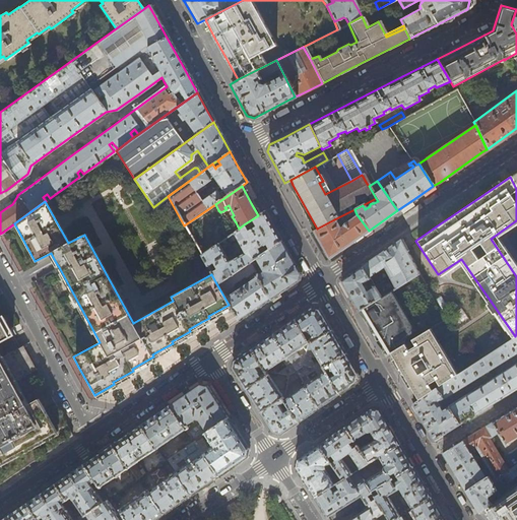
[(215,212),(218,210),(215,204),(184,225),(200,255),(217,243),(228,236),(239,229),(236,222),(233,224),(232,223),(225,228),(215,212)]
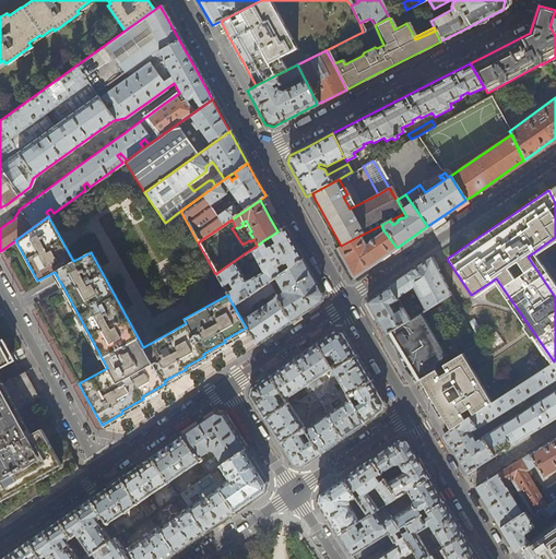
[(278,232),(271,236),(274,242),(265,248),(262,241),(257,246),(245,253),(248,259),(253,256),(262,271),(244,281),(234,261),(215,274),(227,295),(233,305),(267,282),(274,277),(280,273),(275,266),(285,262),(286,265),(284,266),(285,269),(300,259),(292,244),(283,228),(278,232)]
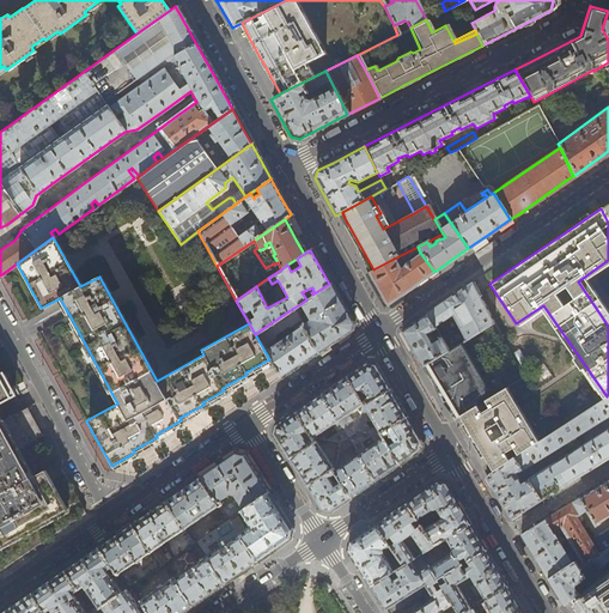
[(399,269),(394,259),(373,269),(367,273),(384,303),(385,305),(410,289),(434,272),(420,253),(403,265),(402,267),(399,269)]
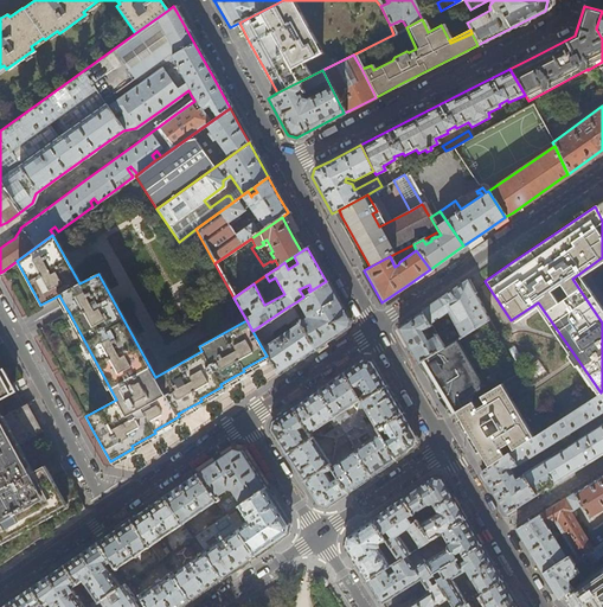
[(419,312),(427,324),(446,312),(459,337),(487,320),(472,291),(466,280),(451,289),(419,312)]
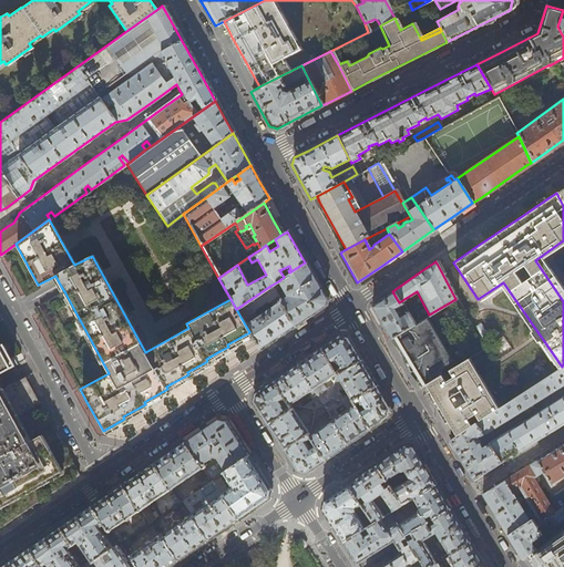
[(305,263),(289,272),(284,277),(278,281),(286,296),(284,297),(280,294),(276,296),(293,326),(305,318),(324,306),(325,299),(305,263)]
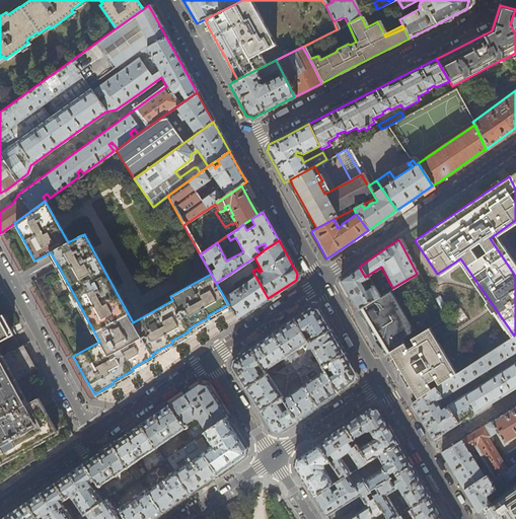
[(252,309),(268,298),(252,271),(247,262),(216,283),(228,304),(236,320),(252,309)]
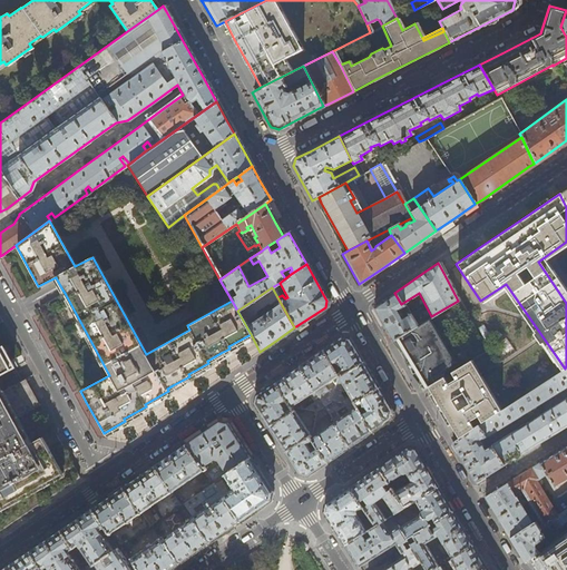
[(414,326),(401,304),(394,293),(391,295),(372,307),(383,327),(391,342),(391,341),(414,326)]
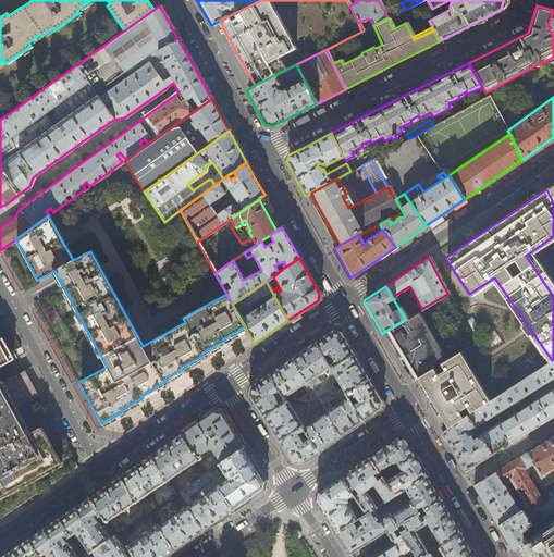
[(438,356),(416,313),(405,319),(382,333),(390,347),(407,375),(413,372),(416,378),(430,369),(430,366),(431,362),(431,361),(432,360),(438,356)]
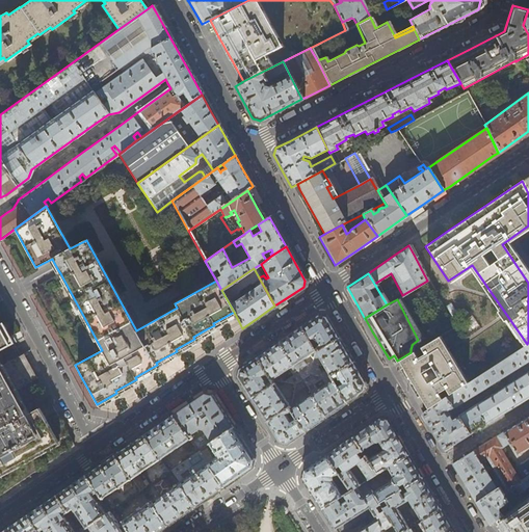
[(307,322),(299,327),(308,341),(313,338),(317,345),(312,348),(314,350),(314,351),(337,338),(331,327),(324,317),(317,315),(307,322)]
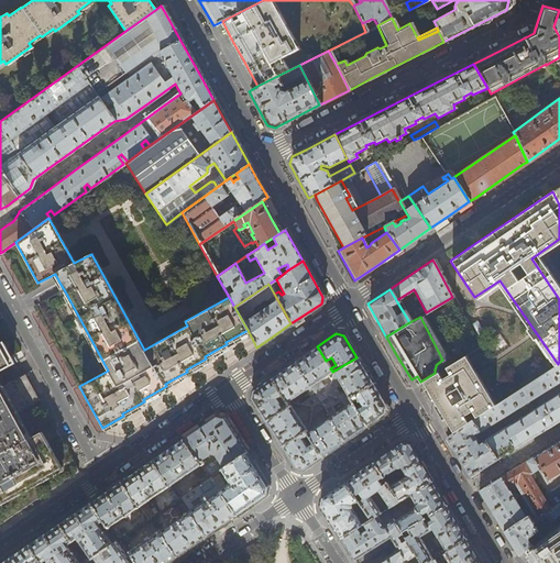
[(0,387),(1,386),(13,379),(7,367),(11,364),(9,360),(0,344),(0,387)]
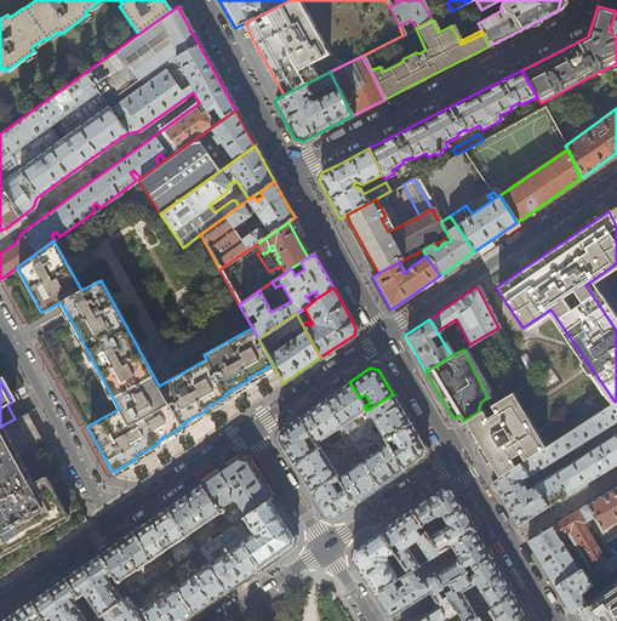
[(366,409),(364,406),(359,398),(349,382),(338,388),(323,399),(350,443),(359,438),(366,409)]
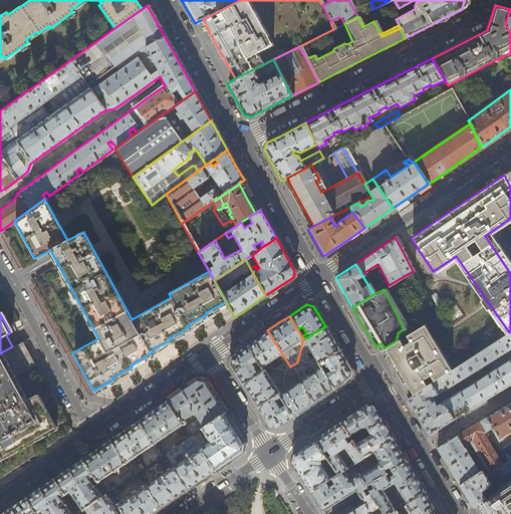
[(339,349),(338,347),(325,326),(303,339),(303,338),(297,362),(319,366),(317,363),(339,349)]
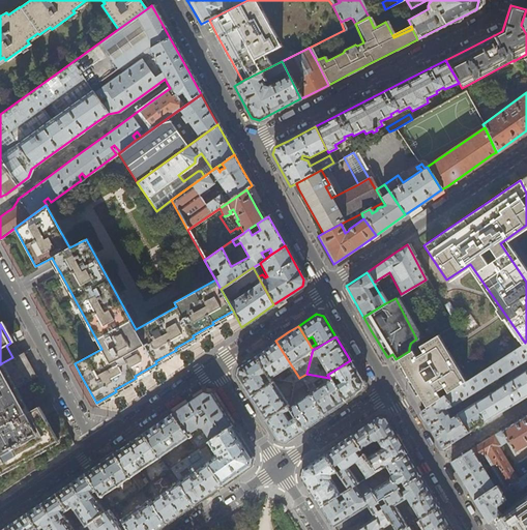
[(426,408),(462,384),(434,336),(409,351),(396,359),(401,367),(414,389),(426,408)]
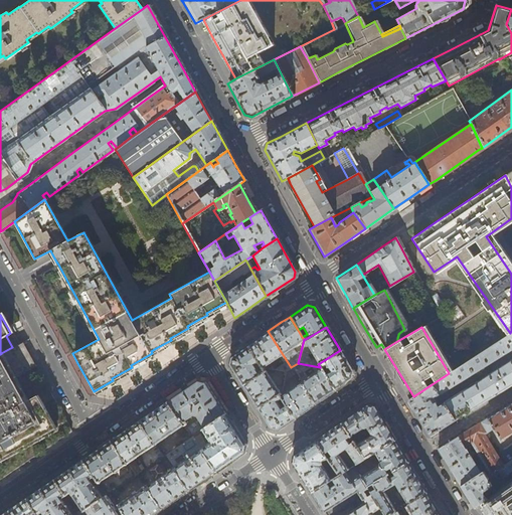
[(291,367),(268,331),(260,337),(246,346),(257,361),(261,368),(284,372),(291,367)]
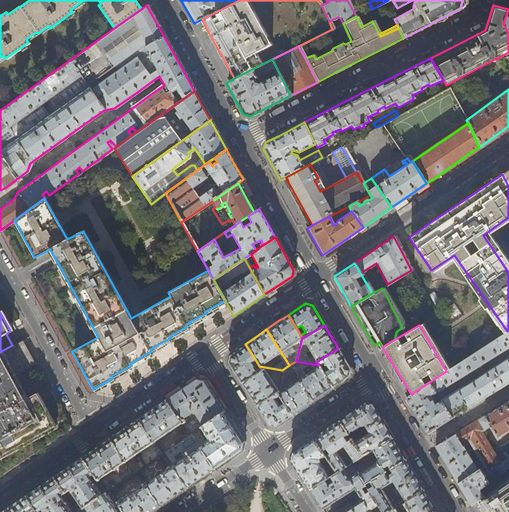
[(508,329),(507,331),(446,371),(411,394),(404,398),(411,409),(426,435),(445,422),(469,407),(489,394),(508,381),(508,329)]
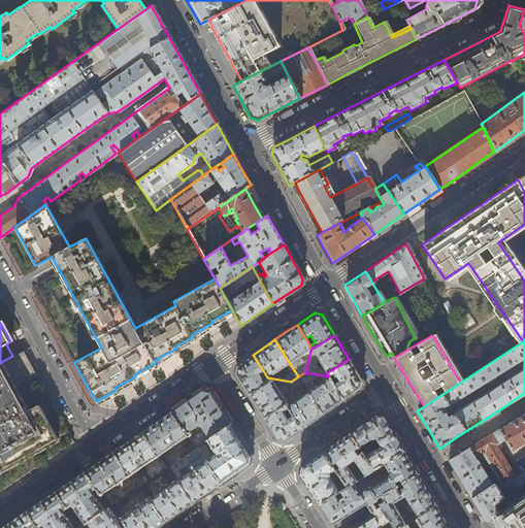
[(21,351),(12,356),(1,362),(0,363),(0,490),(21,476),(71,441),(60,422),(55,413),(34,375),(31,370),(24,355),(21,351)]
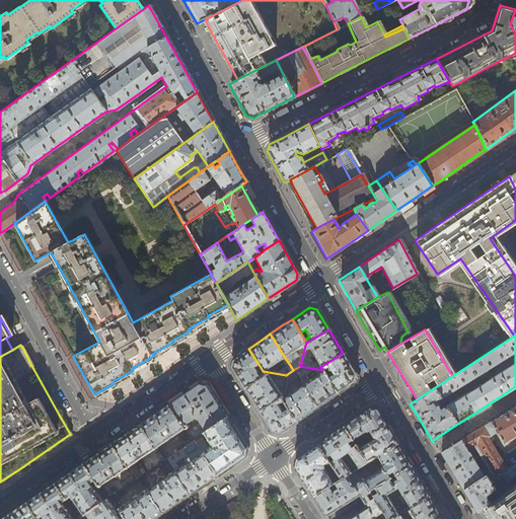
[(254,367),(259,364),(248,349),(239,355),(231,360),(230,363),(230,368),(236,378),(243,388),(265,374),(263,371),(259,374),(254,367)]
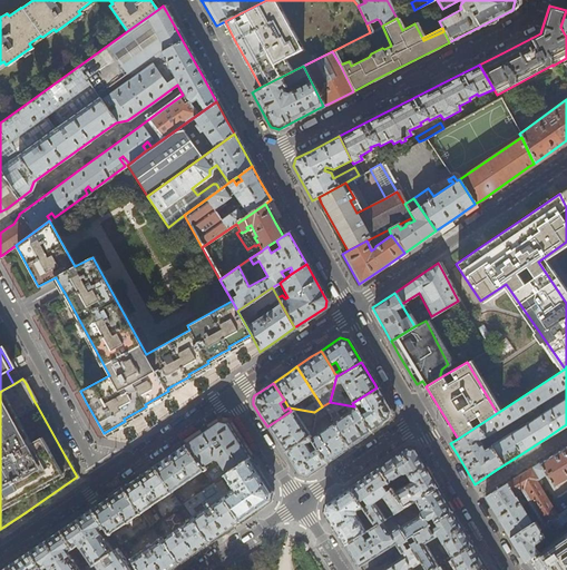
[(352,403),(354,406),(360,403),(364,411),(359,414),(370,432),(380,424),(388,420),(390,411),(383,400),(377,387),(352,403)]
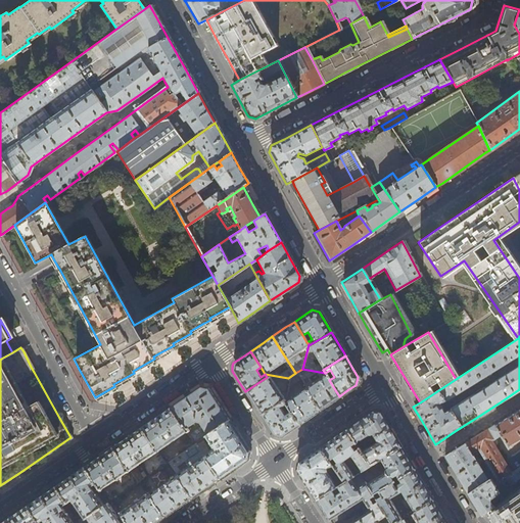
[(329,380),(325,373),(302,369),(295,373),(297,377),(303,387),(318,411),(326,405),(339,396),(329,380)]
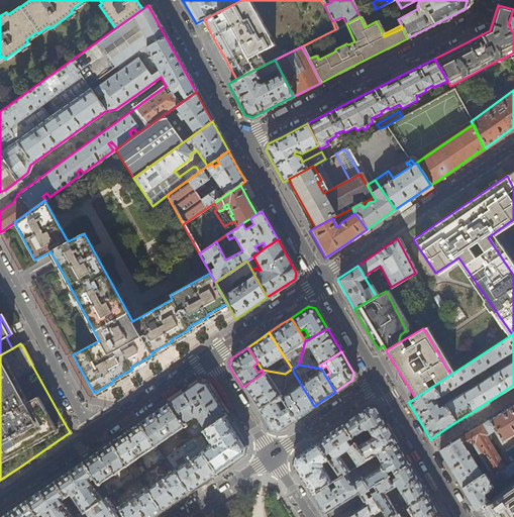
[(284,380),(294,373),(292,369),(285,374),(284,380)]
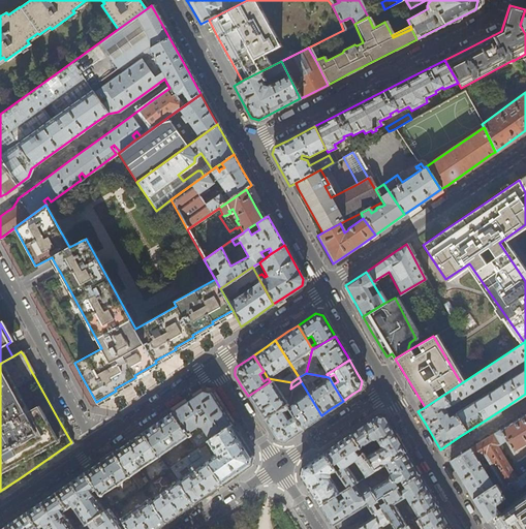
[(271,381),(270,381),(248,396),(253,405),(263,419),(285,405),(286,406),(288,396),(281,398),(271,381)]
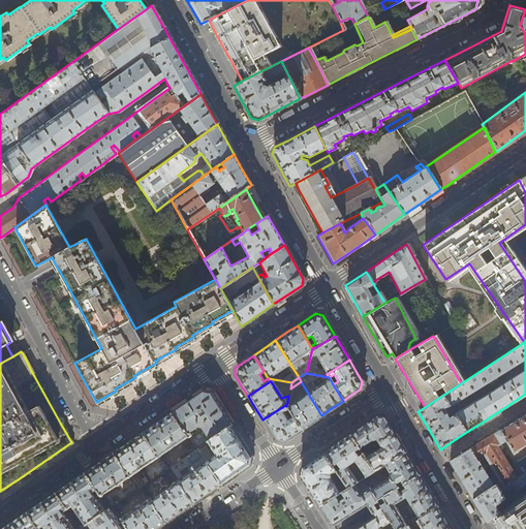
[(188,400),(169,412),(184,434),(195,427),(200,427),(209,439),(229,425),(217,405),(209,393),(206,392),(202,391),(188,400)]
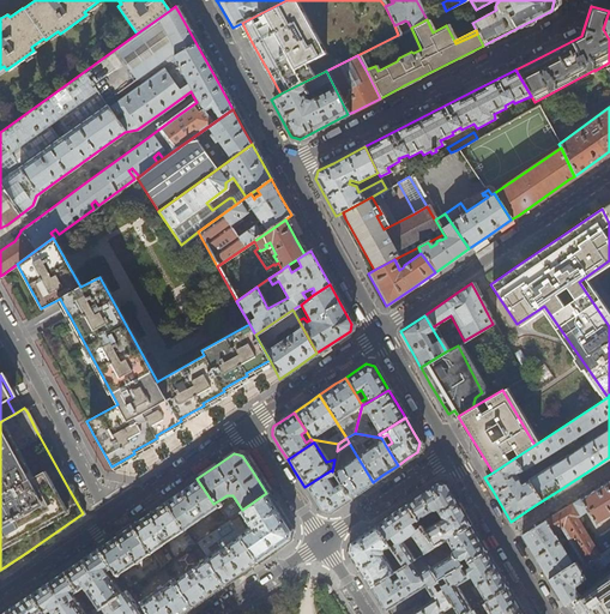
[(356,455),(332,471),(333,475),(339,482),(349,499),(364,488),(373,482),(356,455)]
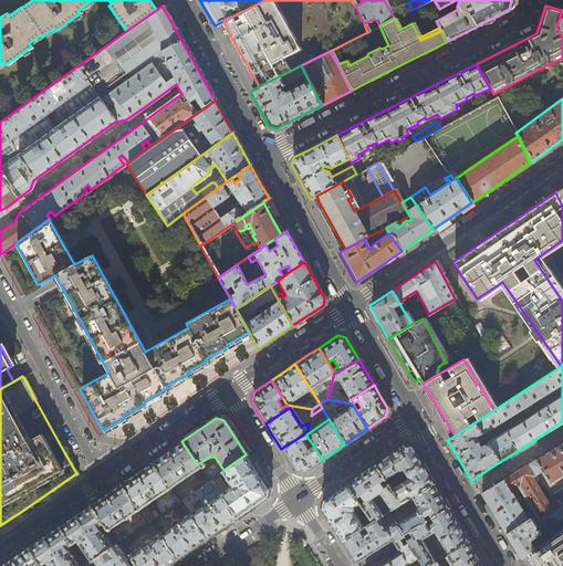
[(303,441),(308,438),(306,435),(305,433),(281,449),(289,460),(295,471),(303,472),(315,463),(322,460),(313,444),(308,448),(303,441)]
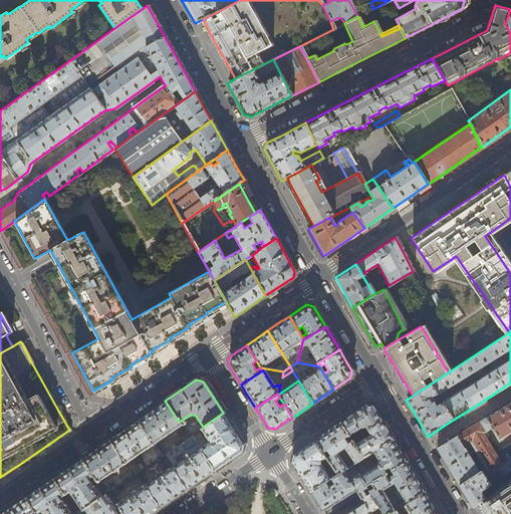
[(497,438),(510,429),(510,400),(480,420),(472,425),(460,433),(466,442),(477,462),(482,470),(481,470),(484,477),(501,464),(510,456),(510,440),(503,447),(502,447),(493,454),(484,438),(486,437),(486,435),(485,433),(484,433),(484,432),(491,428),(497,438)]
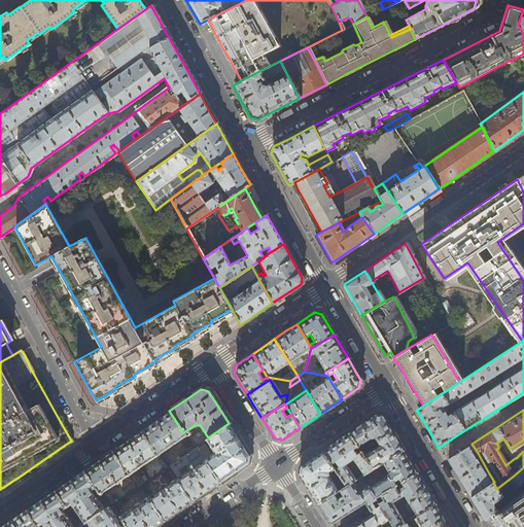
[(152,423),(140,431),(156,454),(185,434),(183,432),(169,411),(152,423)]
